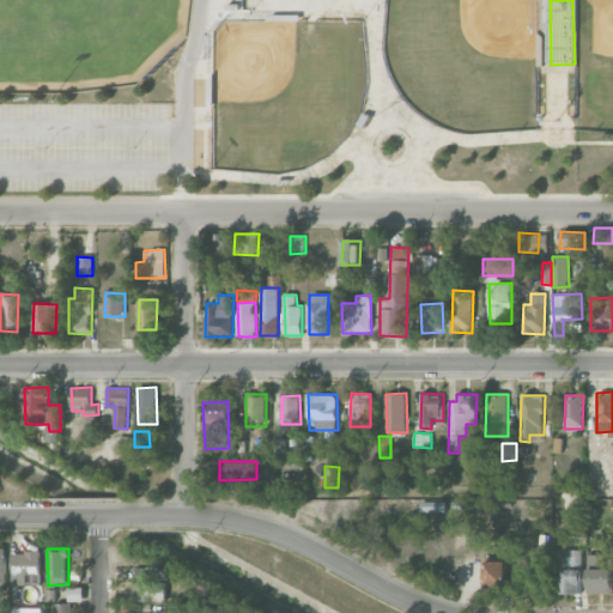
[(556,569),(563,569),(563,594),(583,594),(582,548),(556,548),(556,569)]
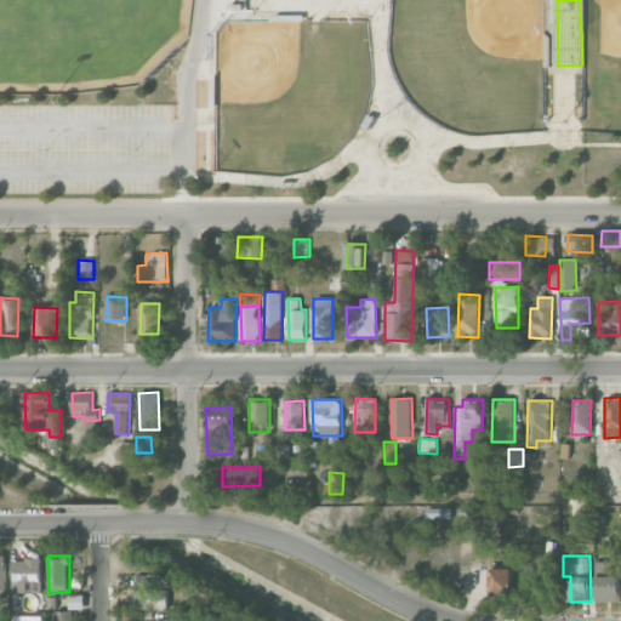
[(12,559),(12,592),(41,592),(43,559),(12,559)]
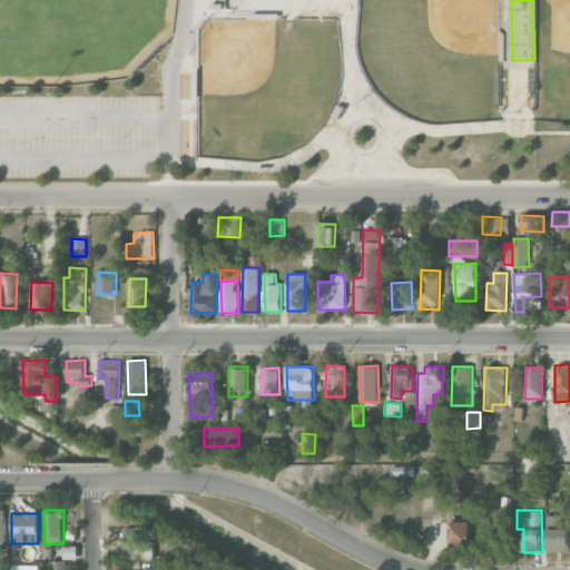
[(569,551),(569,514),(547,516),(548,552),(569,551)]
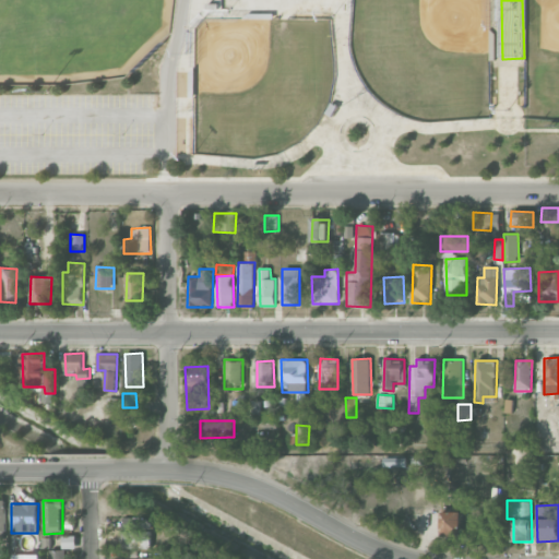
[(442,511),(443,536),(462,536),(462,511),(442,511)]
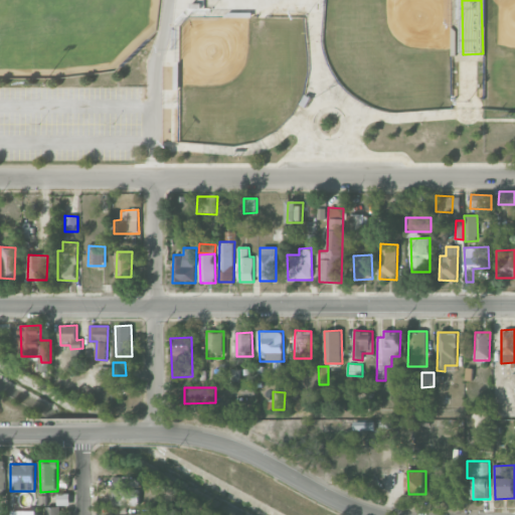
[(113,505),(140,505),(141,478),(114,477),(113,505)]
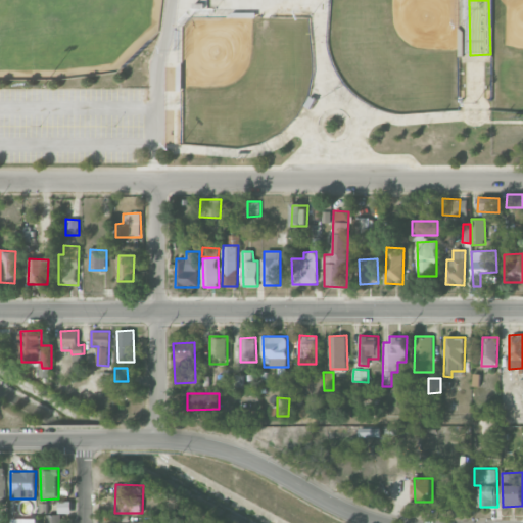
[(61,522),(61,514),(46,515),(46,522),(61,522)]
